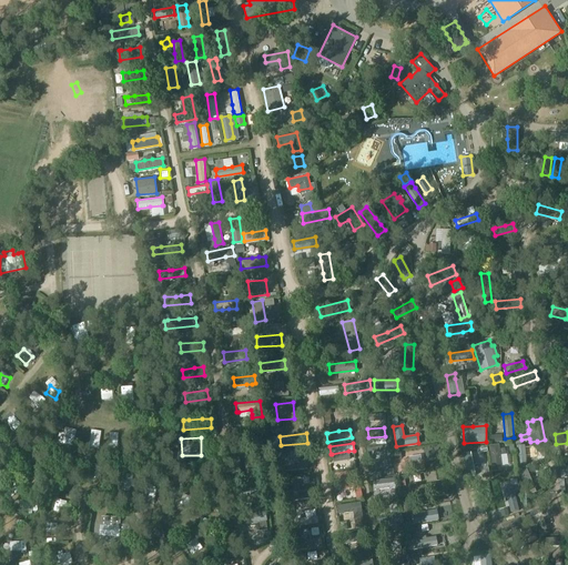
[(498,443),(489,444),(493,470),(501,468),(501,464),(500,454),(499,449),(498,443)]
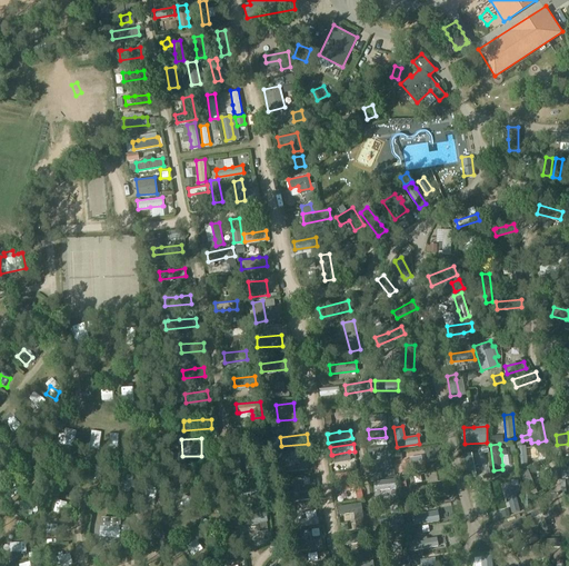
[(526,444),(518,445),(520,467),(528,466),(526,444)]
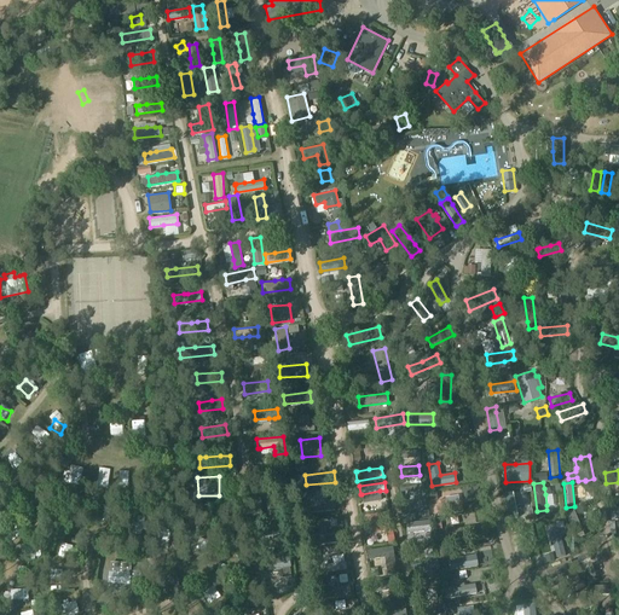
[(423,483),(399,487),(400,495),(424,492),(423,483)]
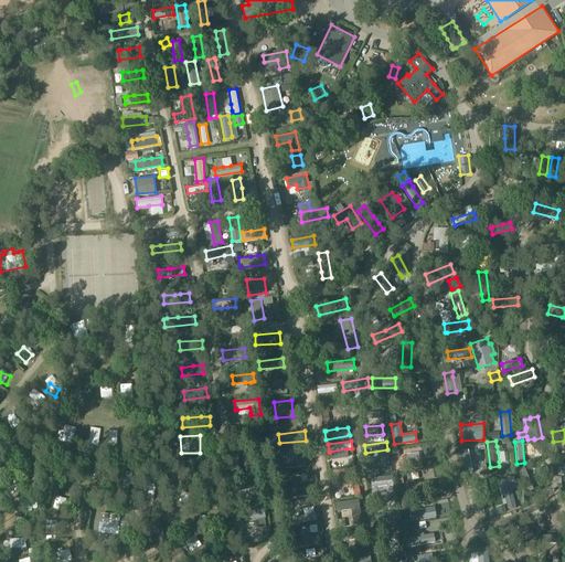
[(468,448),(459,451),(464,474),(472,472),(468,448)]
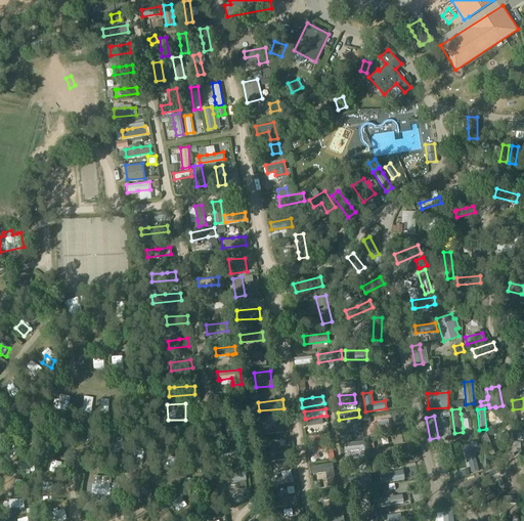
[(217,419),(209,421),(214,442),(222,440),(217,419)]
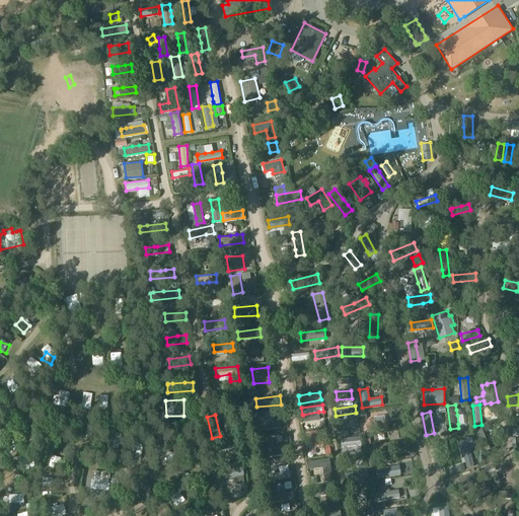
[(260,420),(254,421),(255,429),(281,427),(280,418),(264,420),(260,420)]
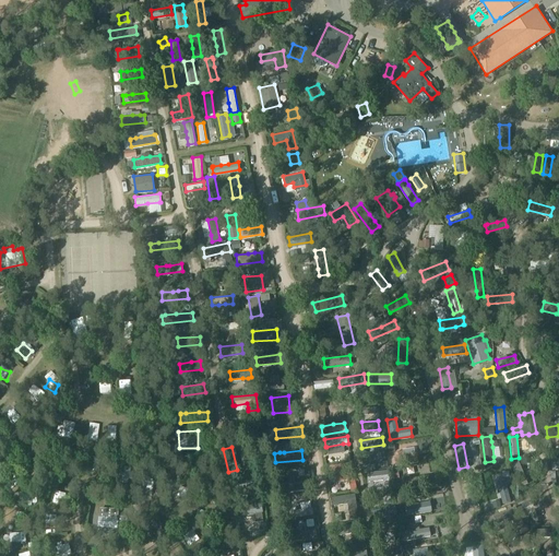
[(397,456),(393,456),(394,464),(417,461),(416,452),(415,452),(403,454),(397,456)]
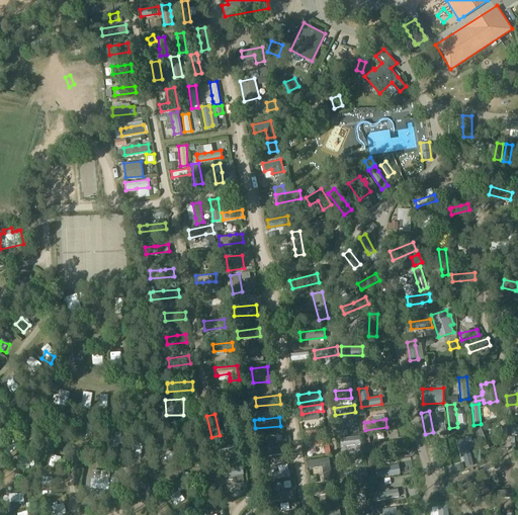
[(481,426),(473,429),(482,450),(489,447),(481,426)]
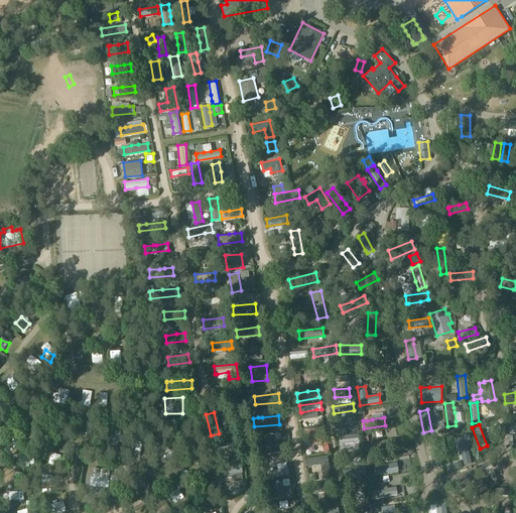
[(323,425),(303,428),(304,436),(309,435),(325,433),(323,425)]
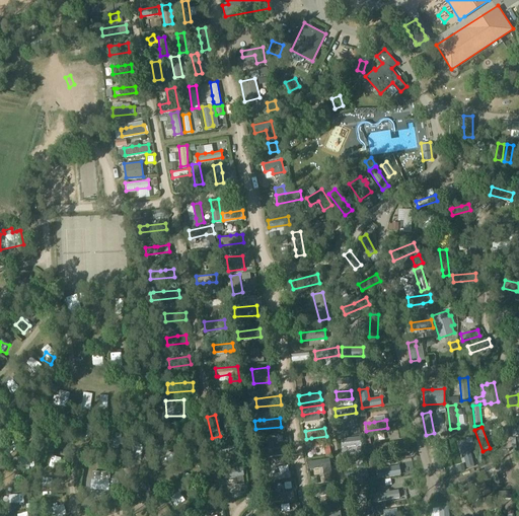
[(361,436),(341,438),(342,446),(362,443),(361,436)]
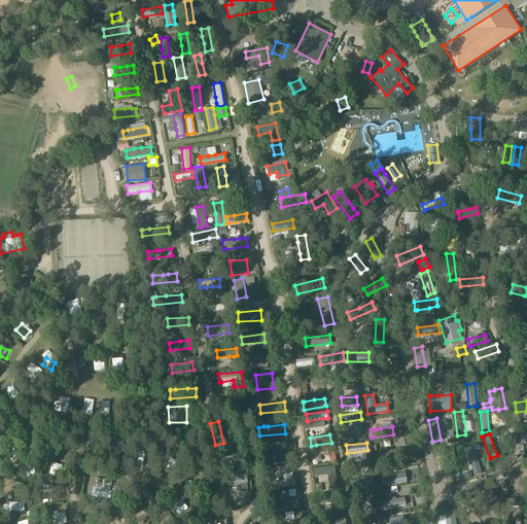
[(223,450),(219,451),(221,457),(239,453),(238,447),(227,449),(223,450)]
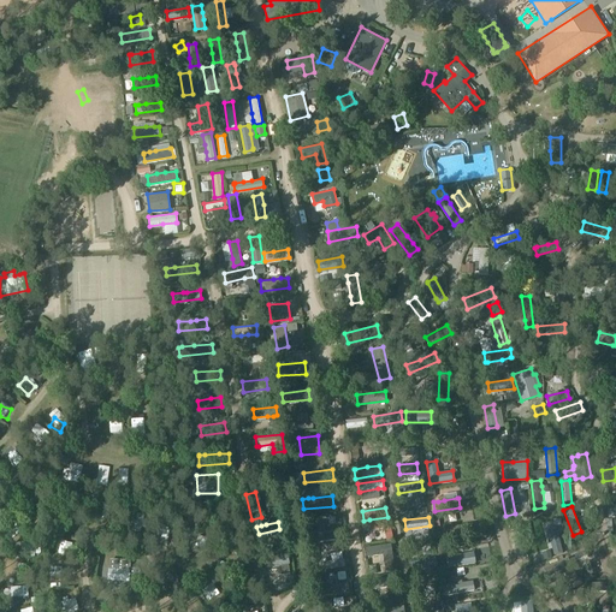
[(312,541),(335,538),(333,529),(321,530),(320,523),(309,524),(312,541)]
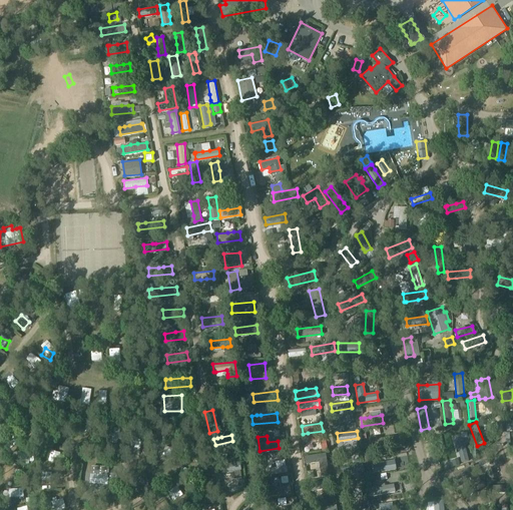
[(392,436),(368,440),(369,449),(394,445),(392,436)]
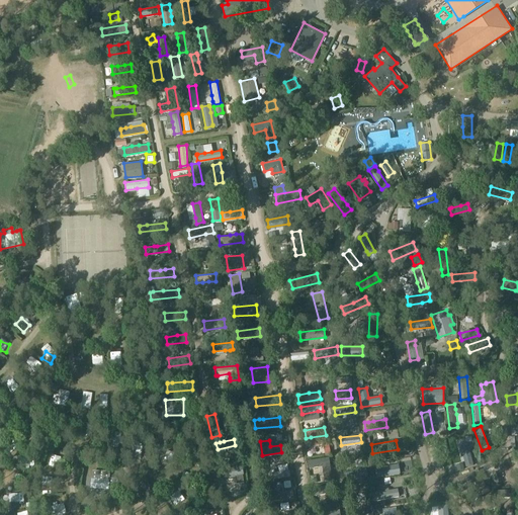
[(467,442),(460,444),(465,465),(473,463),(467,442)]
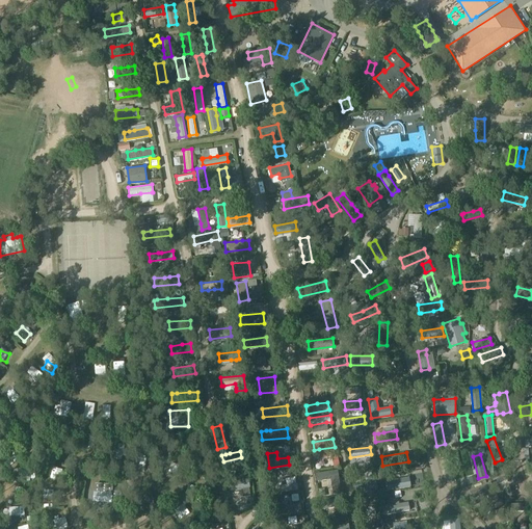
[(324,456),(316,458),(317,466),(325,465),(324,456)]
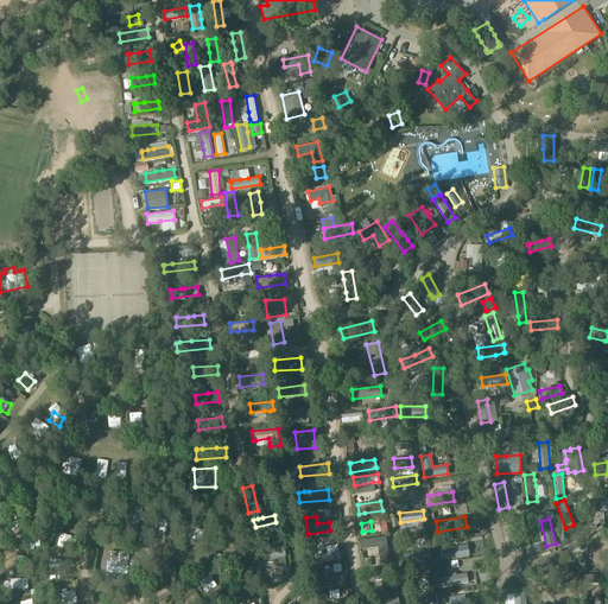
[(386,535),(361,539),(362,547),(378,545),(379,554),(388,553),(386,535)]
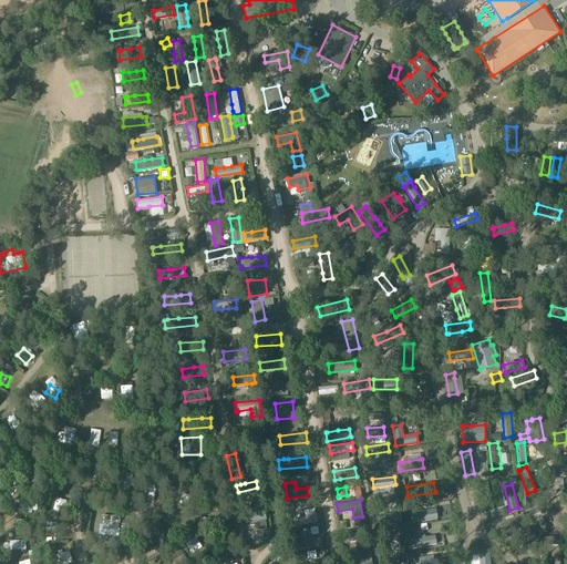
[(435,508),(410,512),(412,522),(437,518),(435,508)]
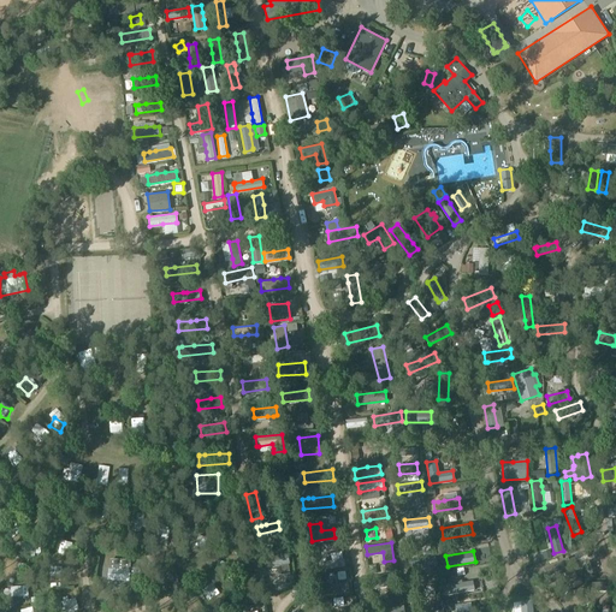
[(584,577),(608,575),(606,566),(594,566),(594,564),(587,560),(586,562),(580,551),(572,554),(584,577)]
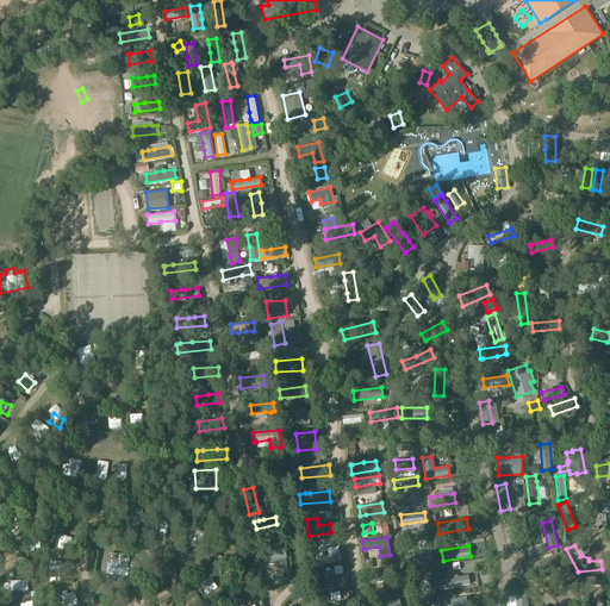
[(285,548),(256,553),(259,562),(275,560),(285,558),(286,557),(285,548)]
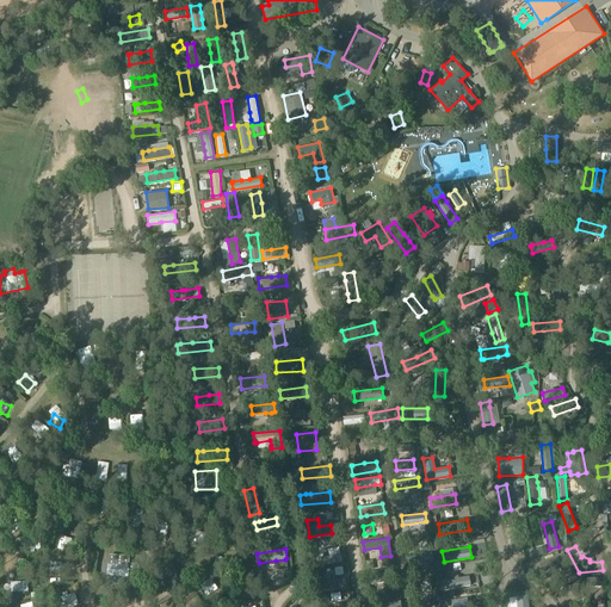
[(432,551),(406,557),(407,565),(433,561),(432,551)]
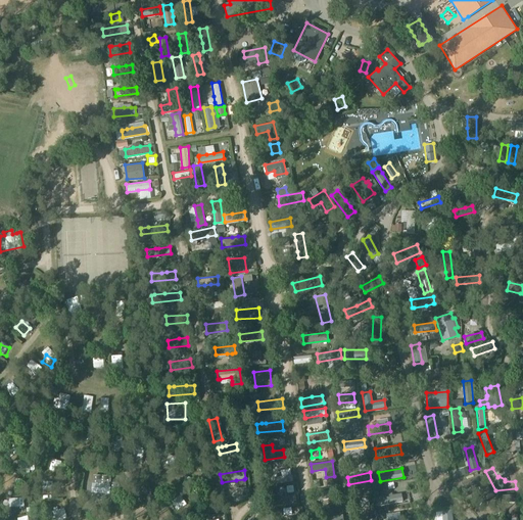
[(481,473),(461,481),(464,488),(475,483),(477,486),(479,486),(481,491),(488,488),(481,473)]
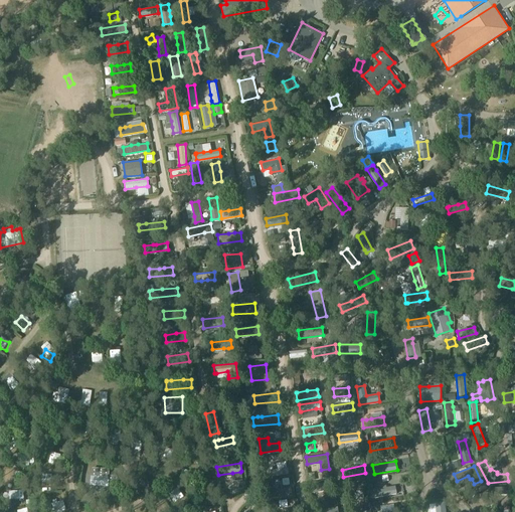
[(91,484),(91,493),(108,494),(108,488),(116,489),(117,475),(109,474),(109,468),(92,467),(92,475),(109,476),(108,485),(91,484)]
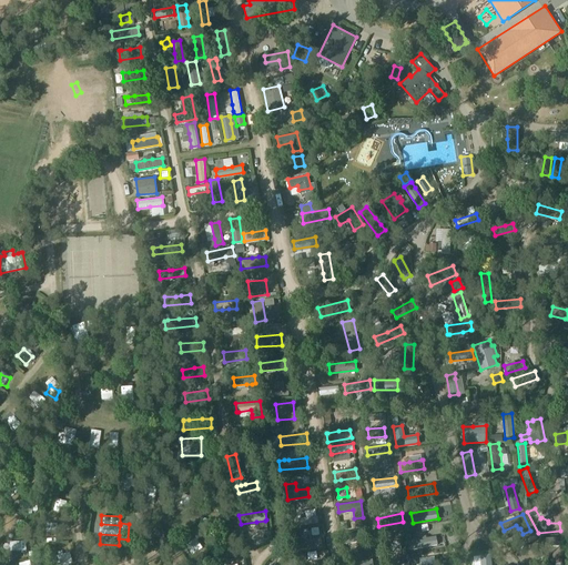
[(301,517),(294,518),(295,525),(317,522),(316,515),(315,515),(305,516),(301,517)]
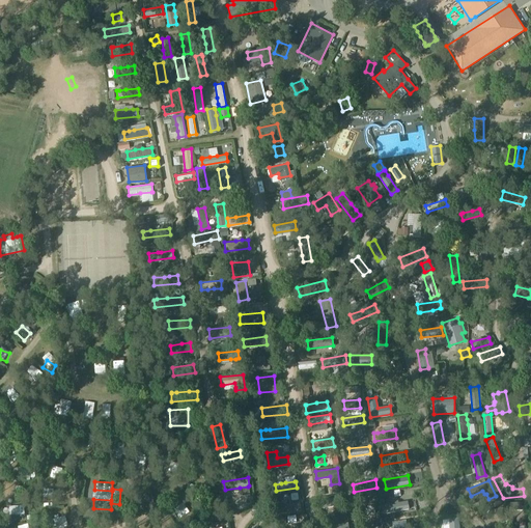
[(341,496),(320,500),(323,507),(342,503),(341,496)]
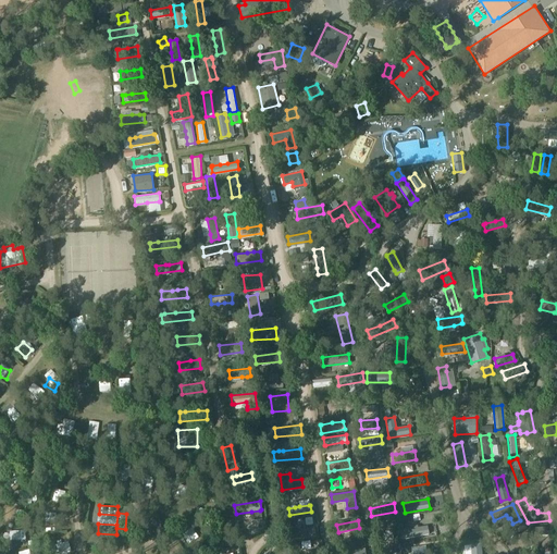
[(413,527),(399,530),(400,539),(429,533),(426,525),(418,526),(413,527)]
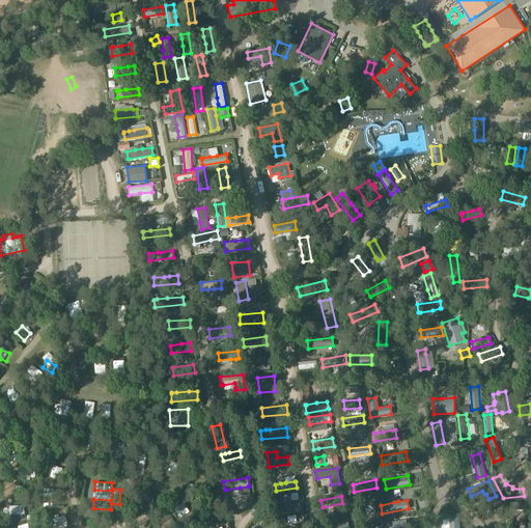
[(530,501),(507,502),(508,509),(530,508),(530,501)]
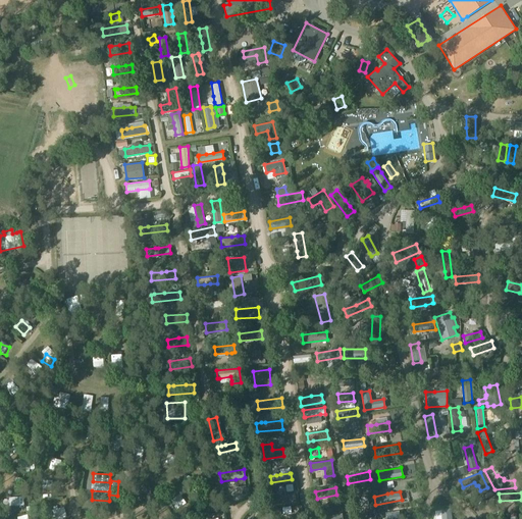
[(294,494),(270,497),(271,505),(295,502),(294,494)]
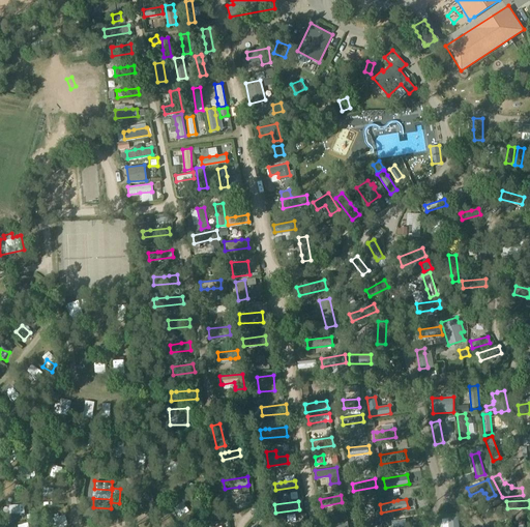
[(373,503),(356,506),(357,513),(374,510),(373,503)]
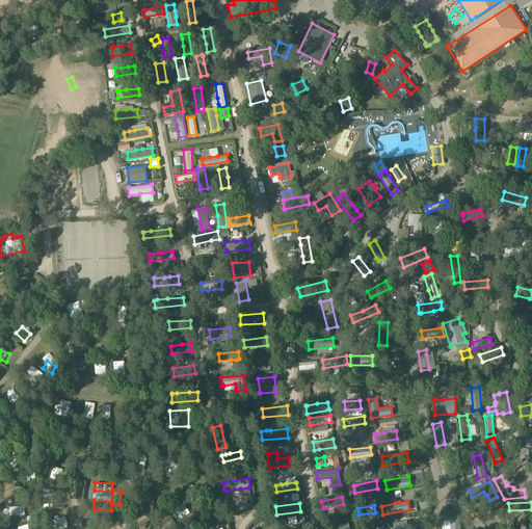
[(503,506),(482,516),(485,523),(500,517),(506,513),(503,506)]
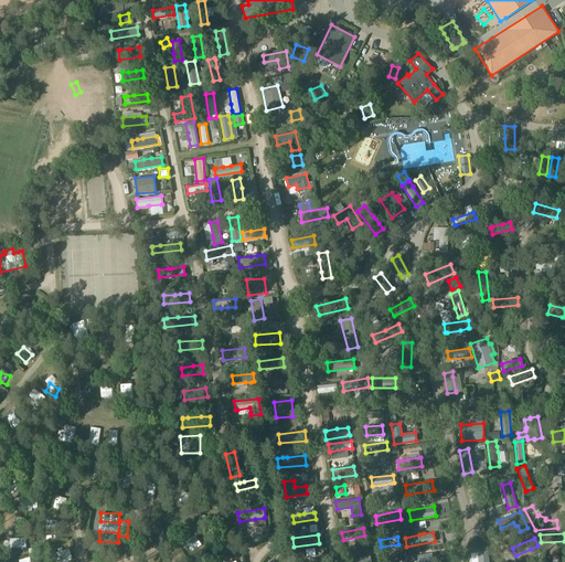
[(489,561),(488,550),(478,550),(478,552),(478,561),(489,561)]
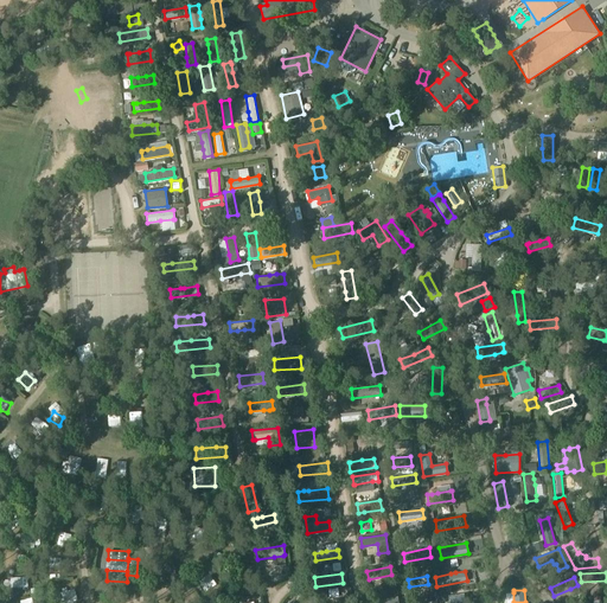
[(310,602),(308,592),(300,594),(301,602),(310,602)]
